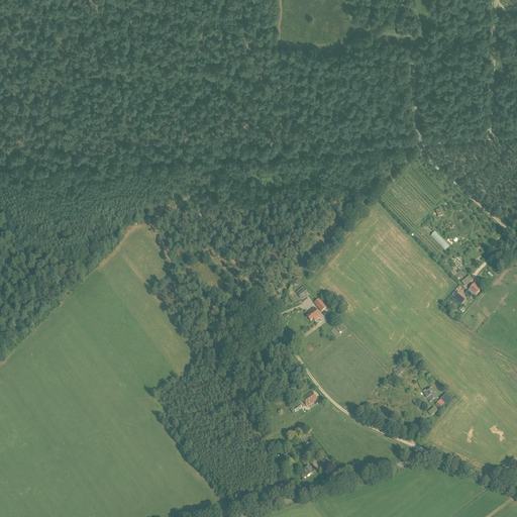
[(482,289),(475,283),(469,290),(470,291),(469,292),(468,291),(464,294),(470,298),(472,295),(471,295),(472,293),(476,296),(482,289)]
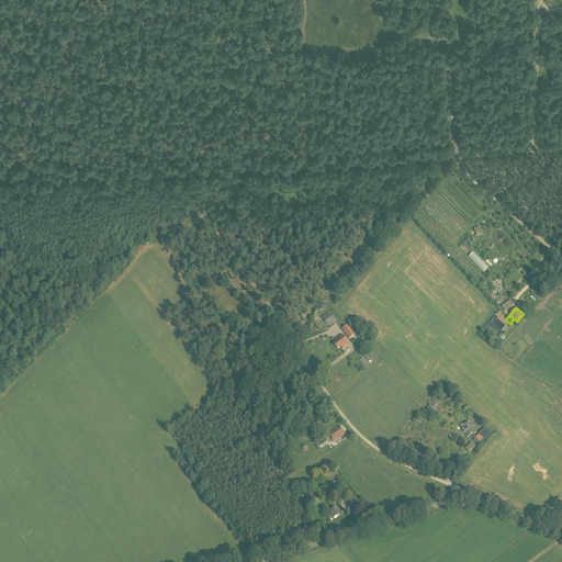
[(327,325),(334,319),(330,314),(323,321),(327,325)]
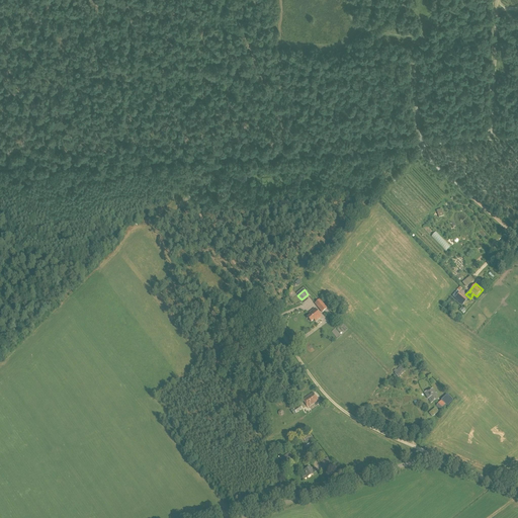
[(322,313),(327,309),(320,299),(315,304),(322,313)]
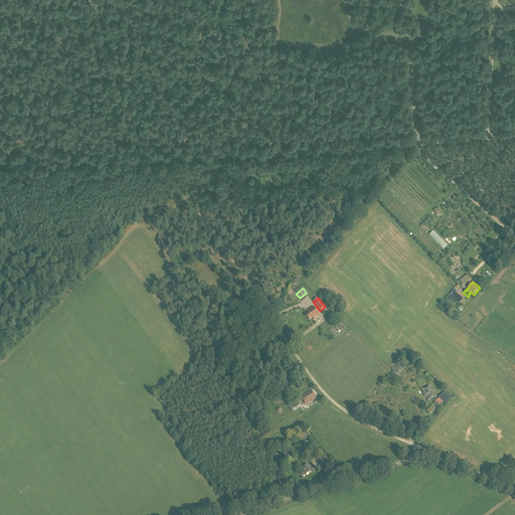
[(317,317),(320,315),(313,307),(308,311),(309,313),(306,315),(309,320),(312,318),(313,318),(316,316),(317,317)]
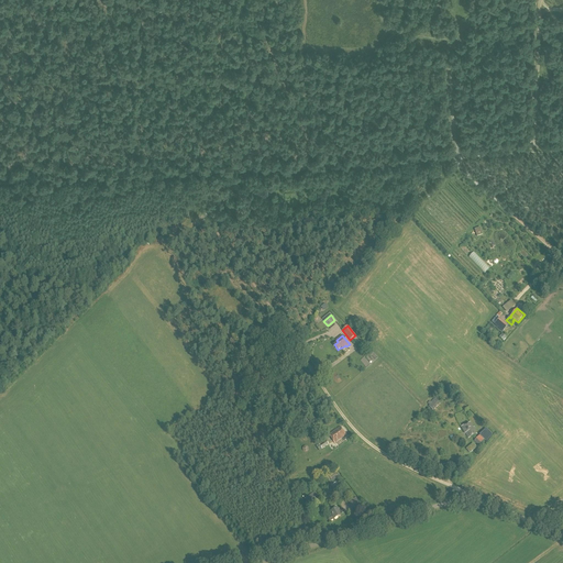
[(433,410),(441,404),(437,398),(431,404),(430,401),(428,404),(430,405),(429,406),(433,410)]
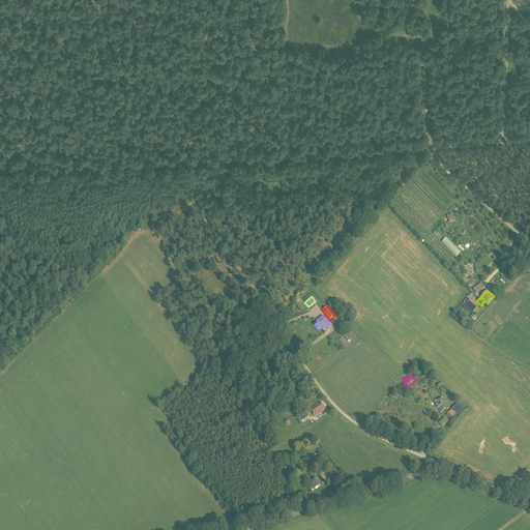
[(449,408),(443,398),(434,402),(437,407),(437,406),(441,413),(449,408)]
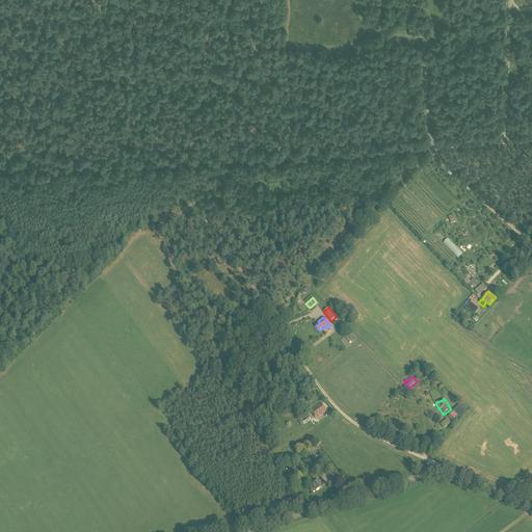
[(316,419),(327,411),(321,403),(311,410),(316,419)]
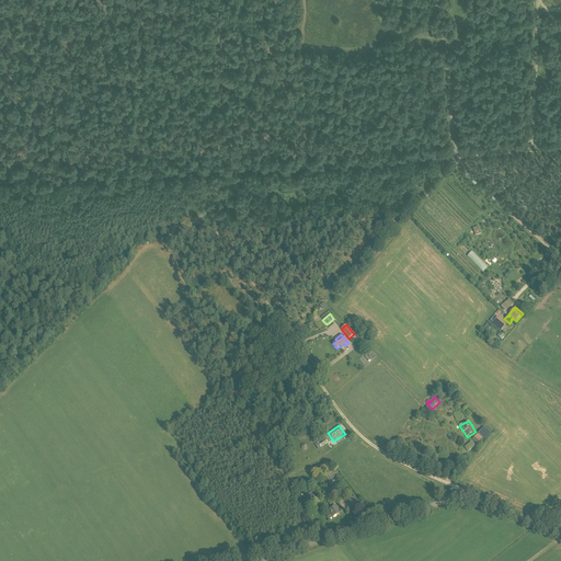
[(478,434),(482,438),(484,441),(491,434),(484,427),(478,434)]
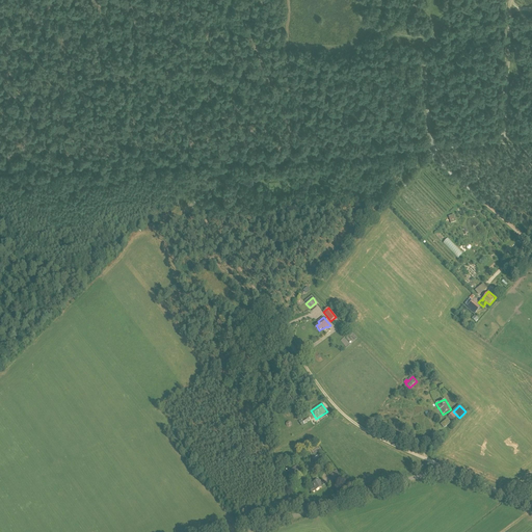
[(452,421),(457,416),(453,411),(448,417),(452,421)]
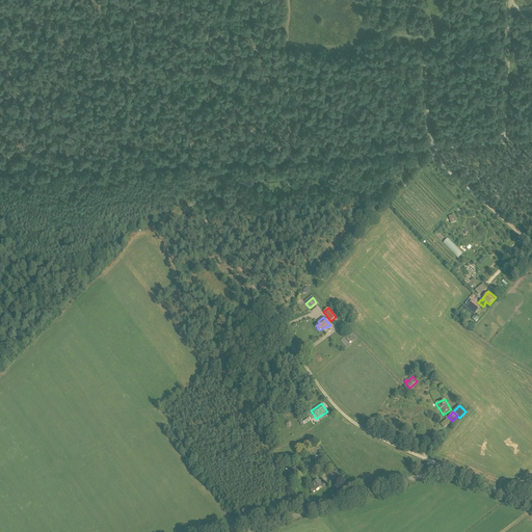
[(301,426),(311,421),(307,416),(301,420),(298,422),(301,426)]
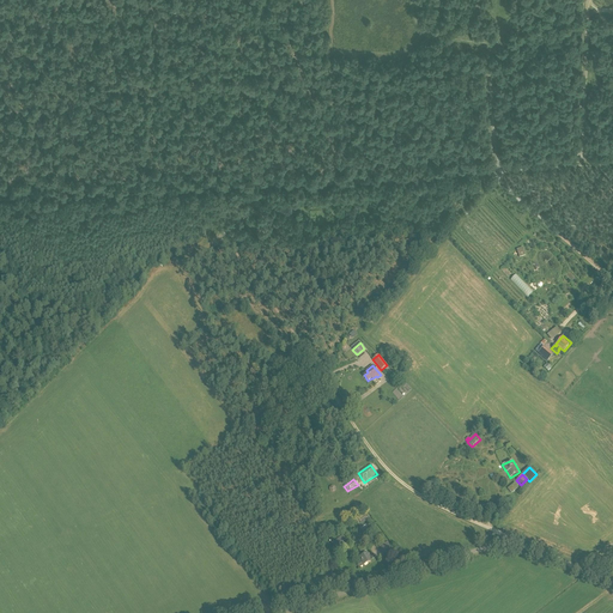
[(511,495),(519,487),(515,483),(508,490),(511,495)]
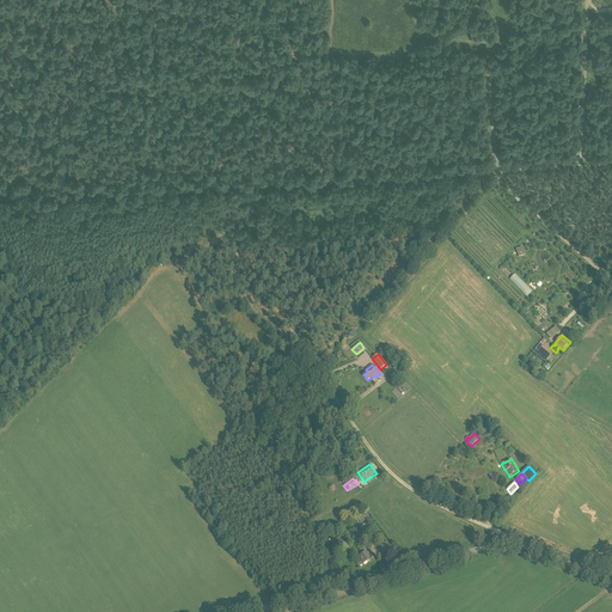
[(337,546),(346,540),(342,536),(334,540),(337,546)]
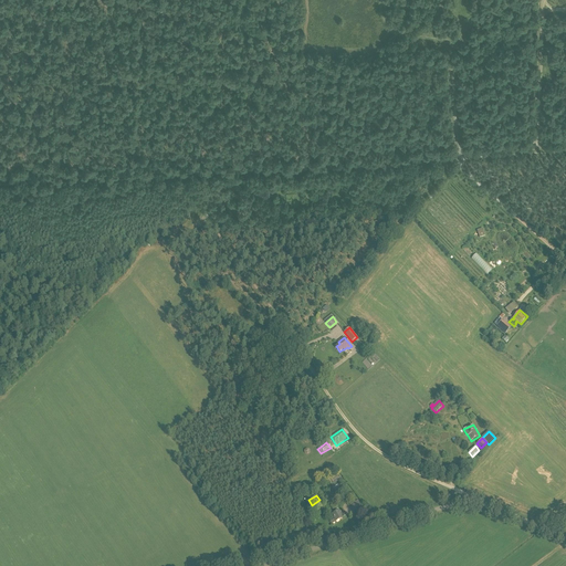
[(354,513),(362,510),(358,501),(350,504),(354,513)]
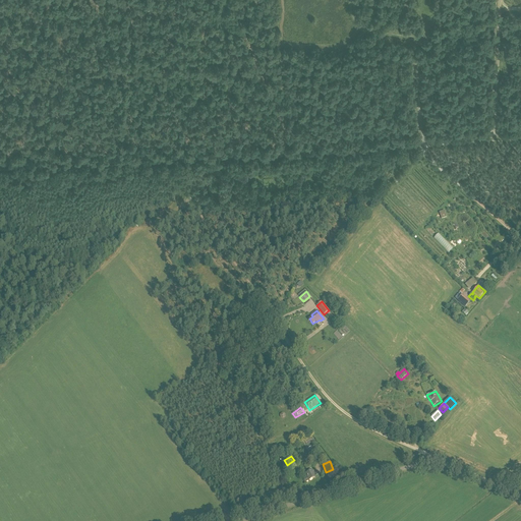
[(312,470),(311,469),(308,470),(309,472),(306,473),(307,476),(303,478),(305,482),(315,477),(312,470)]
